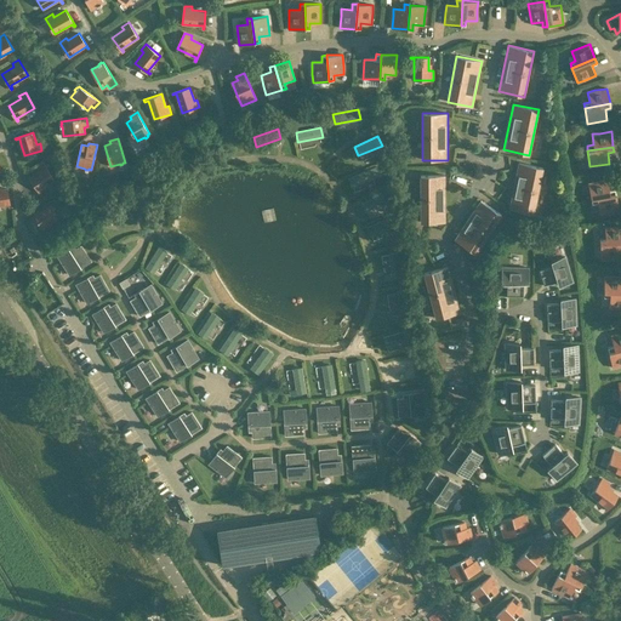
[(518,163),(508,208),(534,214),(543,167),(518,163)]
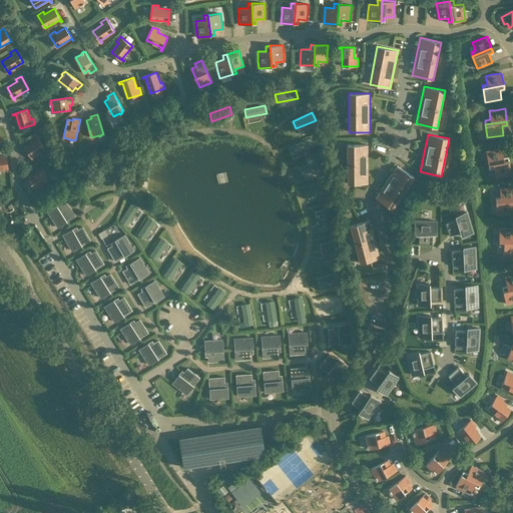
[(25,147),(33,159),(34,159),(32,156),(45,148),(37,136),(32,139),(33,141),(25,147)]
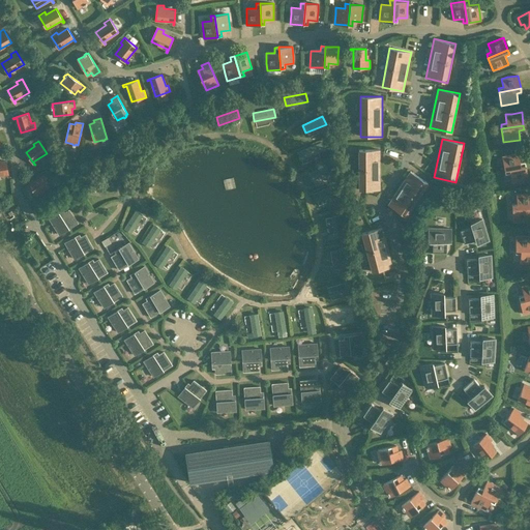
[(320,151),(317,143),(297,152),(300,159),(320,151)]
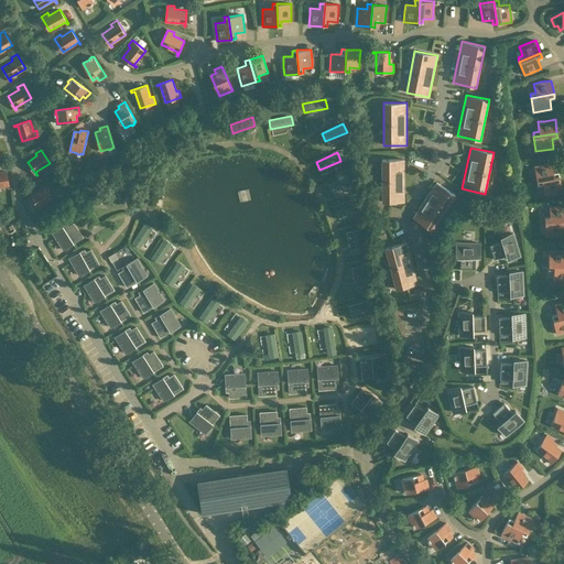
[(404,159),(381,159),(381,202),(404,202),(404,159)]
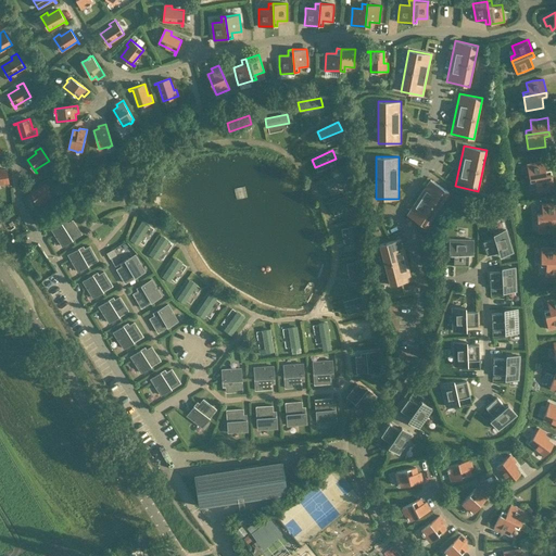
[(544,161),(533,163),(527,164),(530,178),(552,174),(551,169),(545,171),(544,161)]
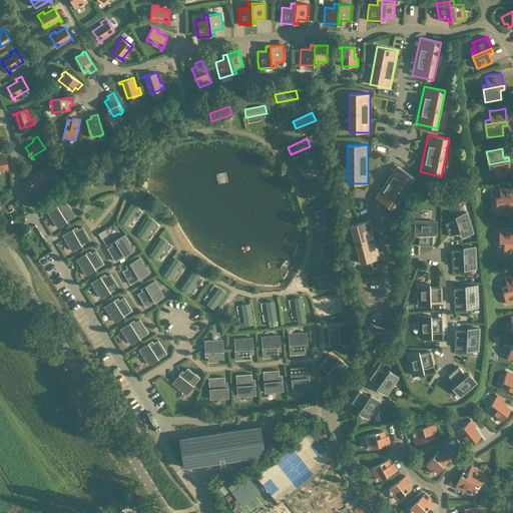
[(9,170),(6,156),(0,156),(0,168),(7,168),(8,171),(9,170)]
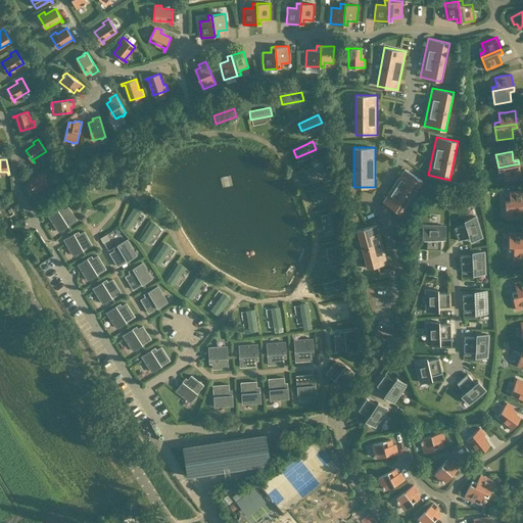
[(327,170),(323,161),(303,171),(306,178),(327,170)]
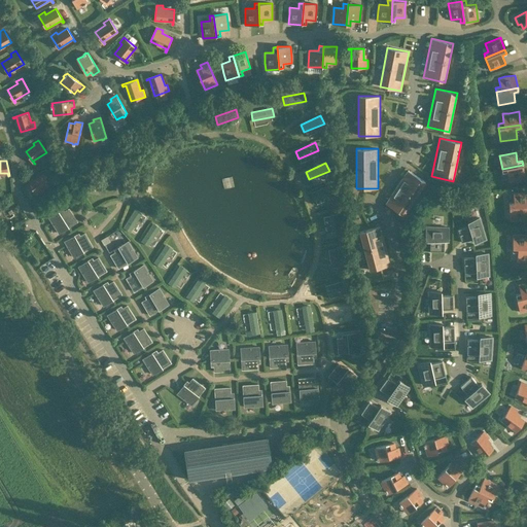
[(506,172),(508,181),(525,178),(523,165),(502,169),(503,173),(506,172)]
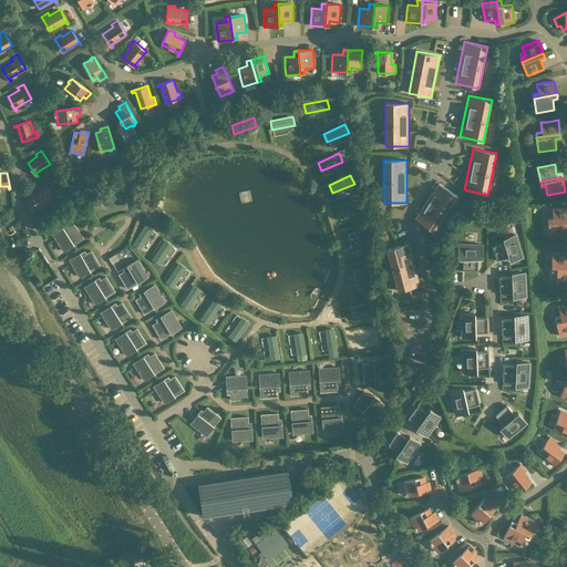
[(439,183),(414,218),(434,232),(457,195),(439,183)]
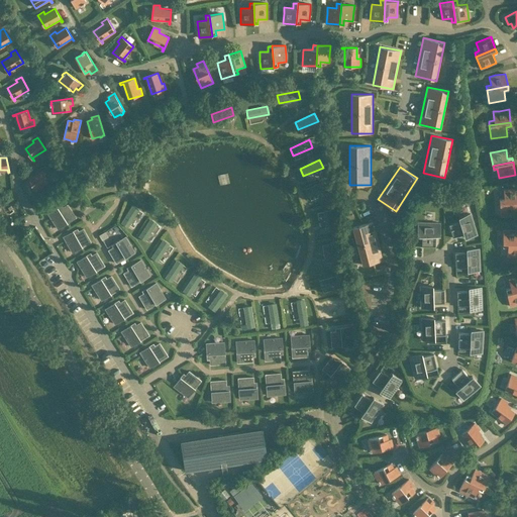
[(37,174),(28,180),(36,192),(37,191),(36,189),(48,181),(40,168),(35,171),(37,174)]
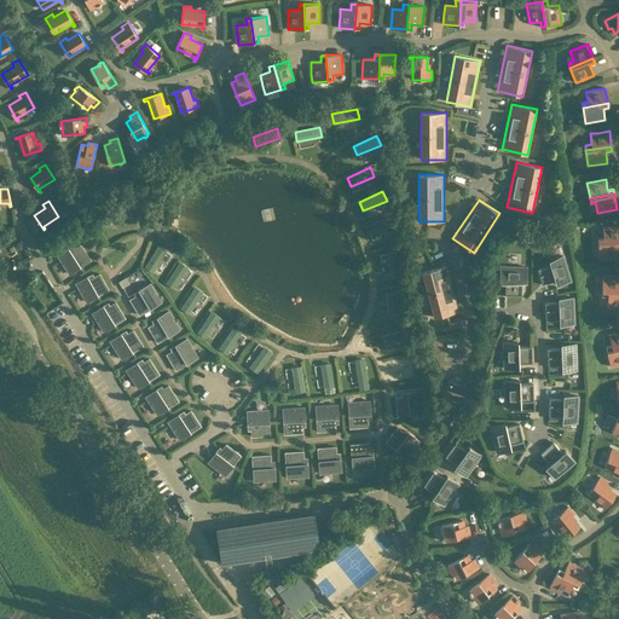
[(127,209),(122,201),(102,215),(106,223),(127,209)]
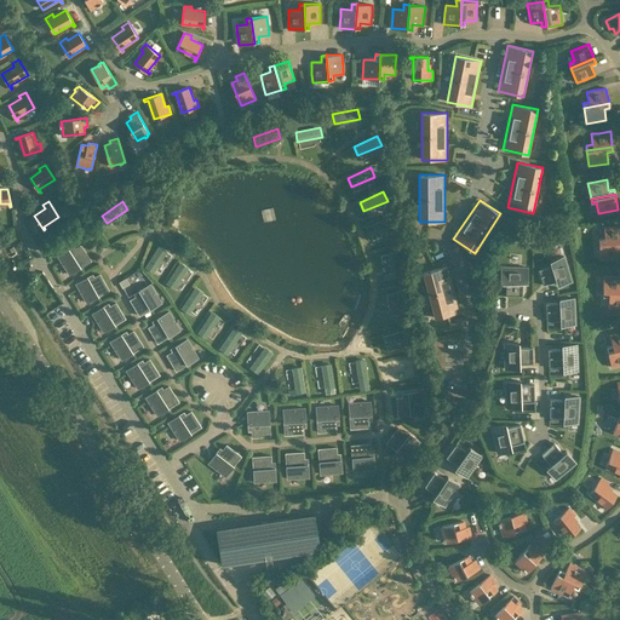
[(392,225),(389,217),(366,227),(369,236),(392,225)]
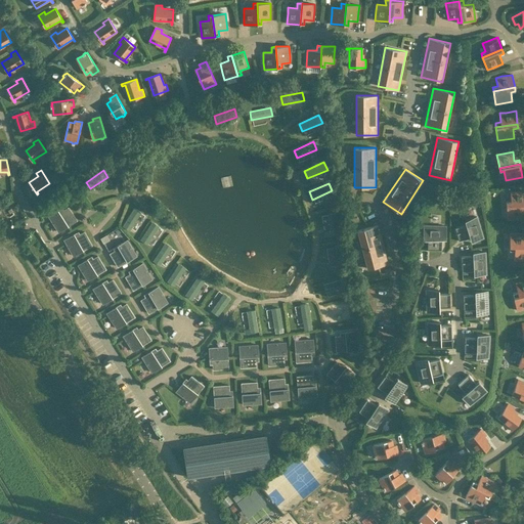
[(523,190),(511,192),(511,202),(507,202),(507,206),(523,204),(523,190)]
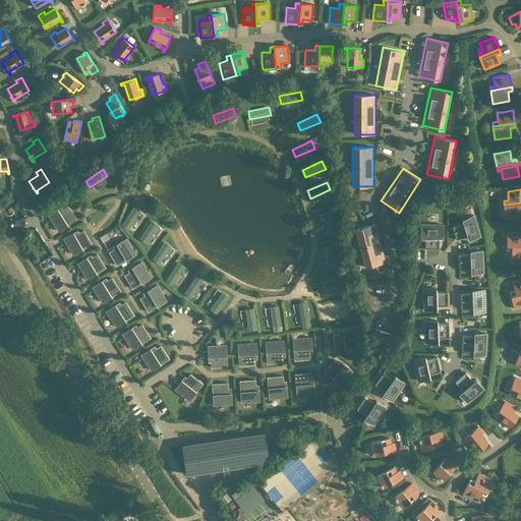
[(520,203),(504,205),(505,218),(520,217),(520,208),(520,207),(520,203)]
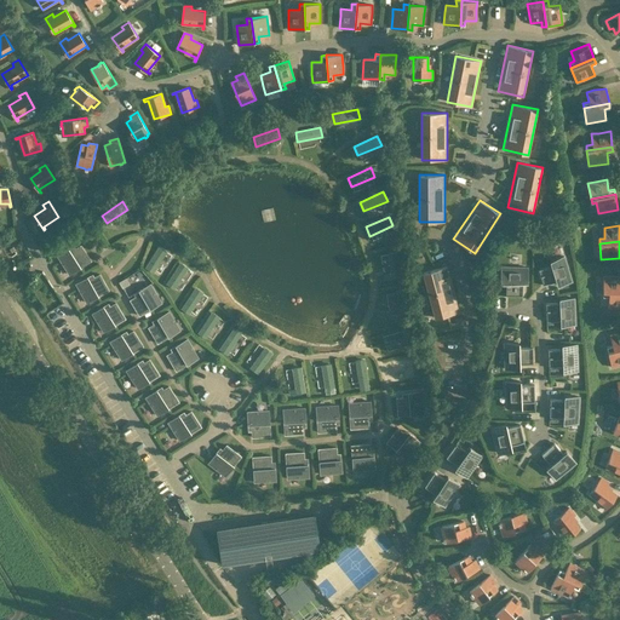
[(69,275),(91,260),(81,245),(75,247),(74,245),(57,256),(69,275)]
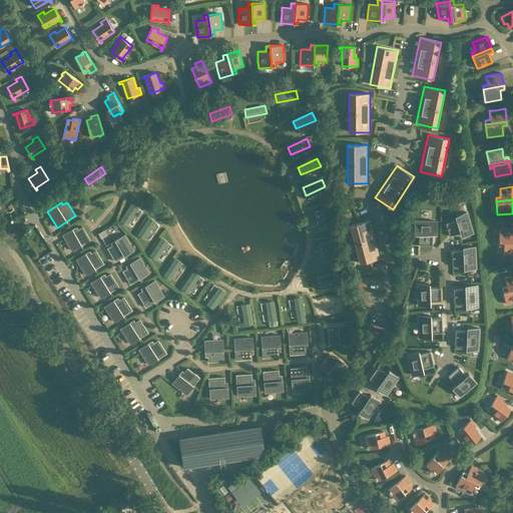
[(137,208),(131,203),(119,220),(125,225),(137,208)]
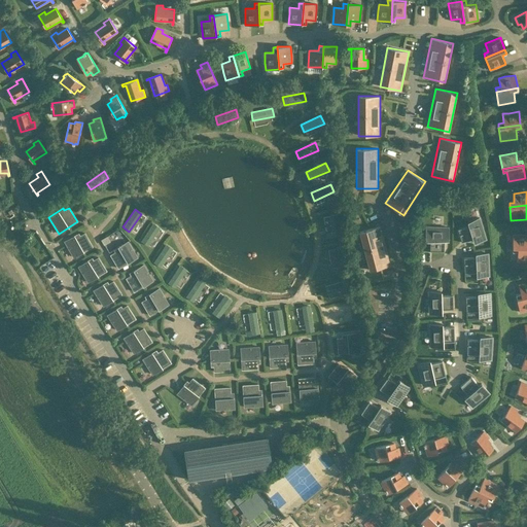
[(338,214),(329,215),(332,237),(341,236),(338,214)]
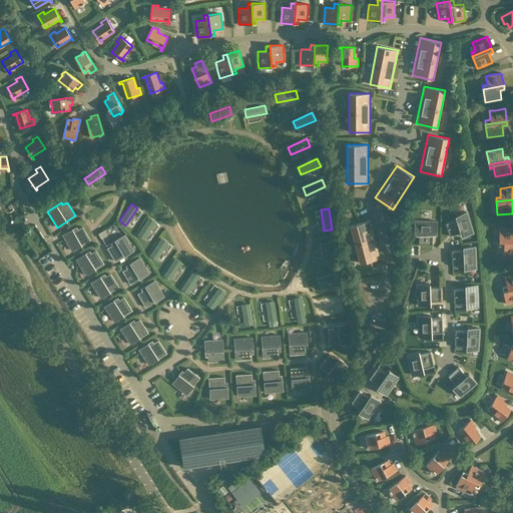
[(462,235),(473,232),(467,211),(455,215),(456,218),(445,222),(450,235),(461,231),(462,235)]
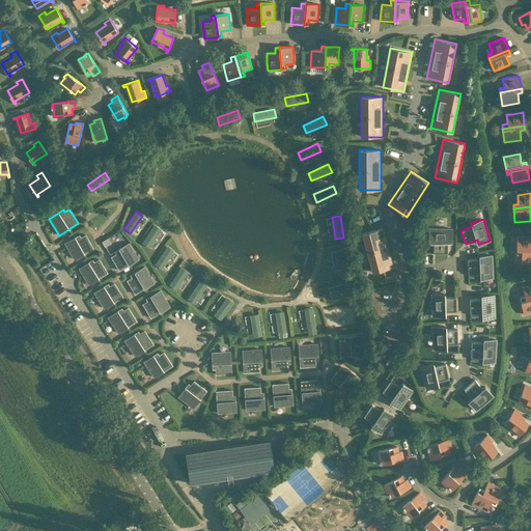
[(161,230),(155,225),(141,243),(148,248),(161,230)]
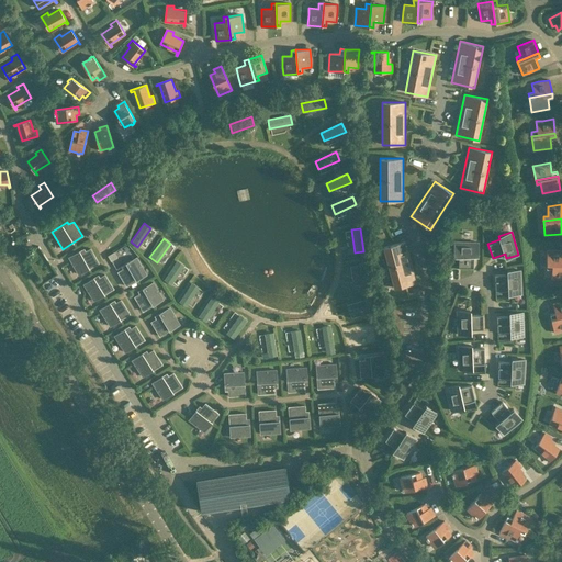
[(405,240),(383,247),(394,288),(416,282),(405,240)]
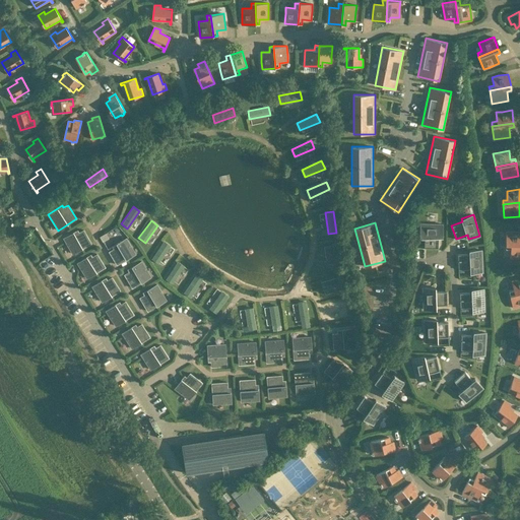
[(443,237),(443,224),(421,223),(420,236),(424,236),(424,248),(438,248),(438,237),(443,237)]
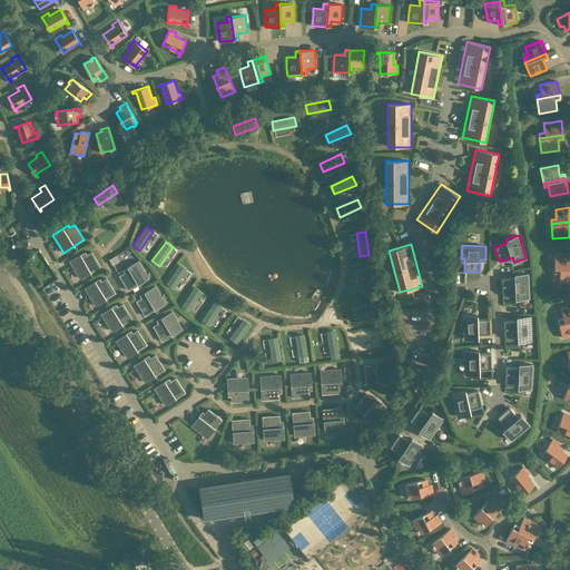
[(79,278),(101,267),(92,251),(87,254),(86,252),(69,261),(79,278)]
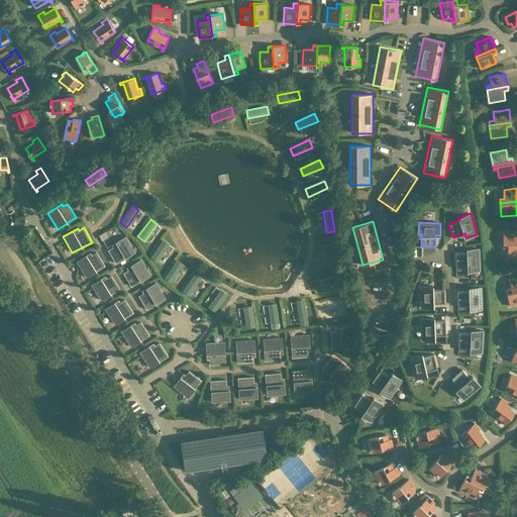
[(516,229),(503,230),(503,243),(516,242),(516,229)]
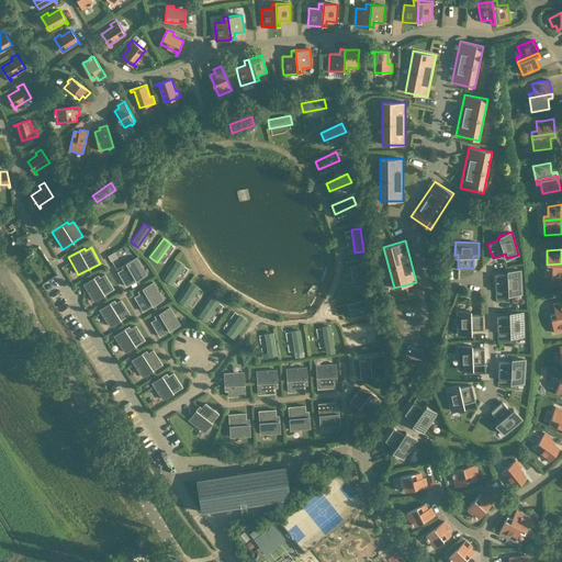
[(108,256),(111,261),(117,257),(114,251),(108,256)]
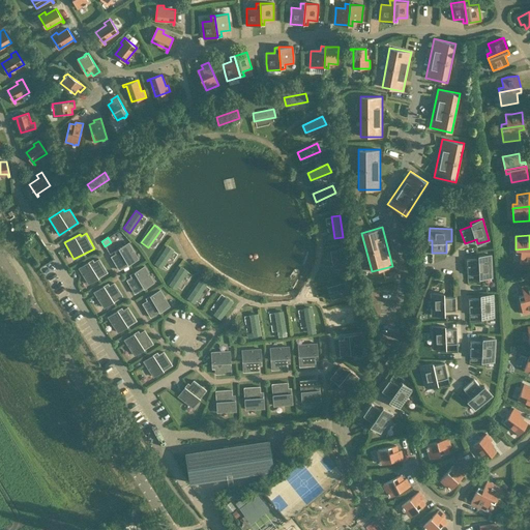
[(139,259),(128,242),(114,251),(115,253),(111,256),(119,270),(139,259)]
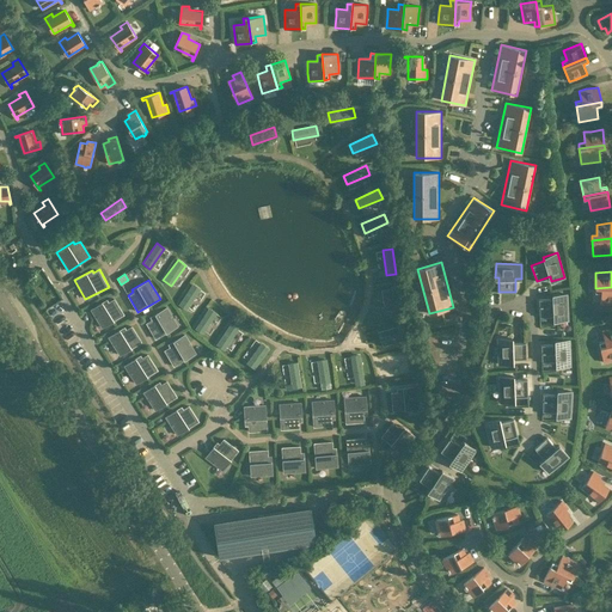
[(200,289),(193,285),(178,305),(185,310),(200,289)]
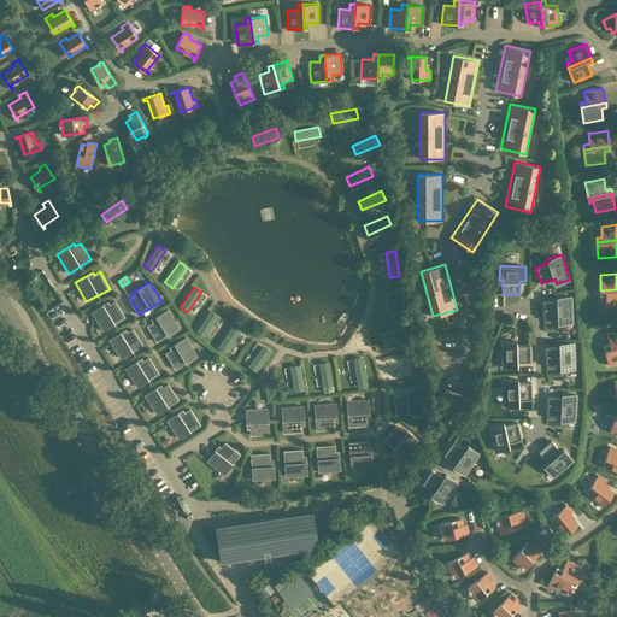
[(400,289),(391,291),(394,316),(404,315),(400,289)]
